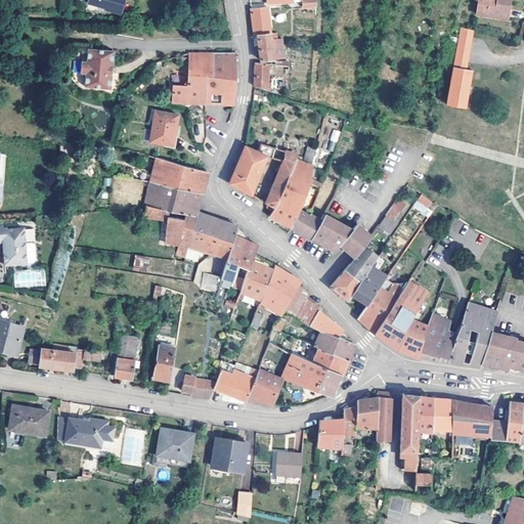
[(120,11),(123,0),(89,0),(89,3),(120,11)]
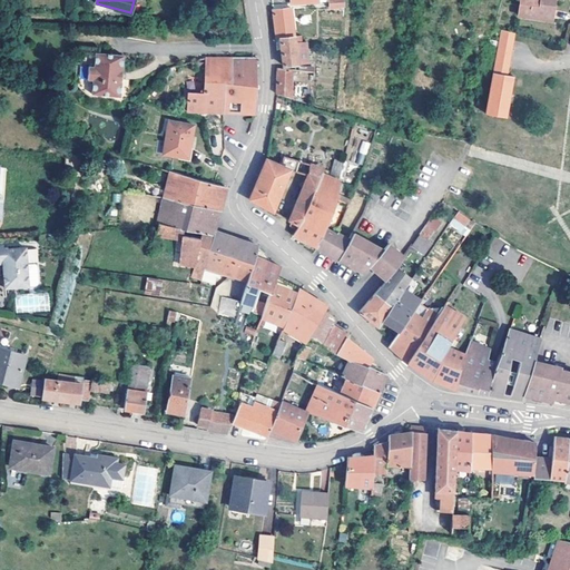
[(345,6),(344,0),(321,0),(322,7),(331,7),(336,7),(336,12),(344,11),(344,6),(345,6)]
